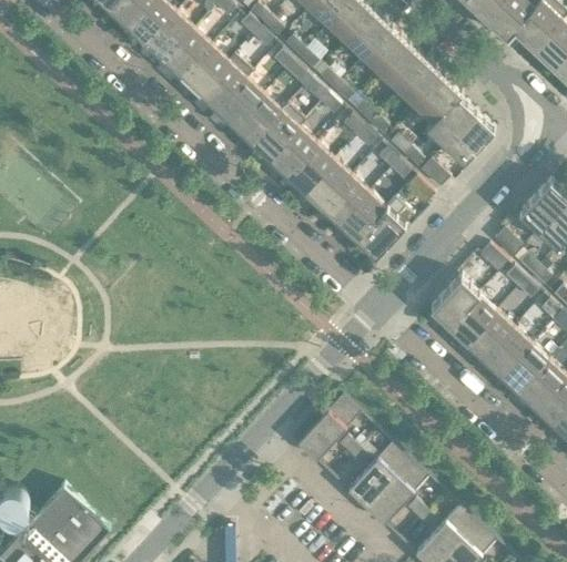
[(98,0),(111,11),(121,0),(98,0)]
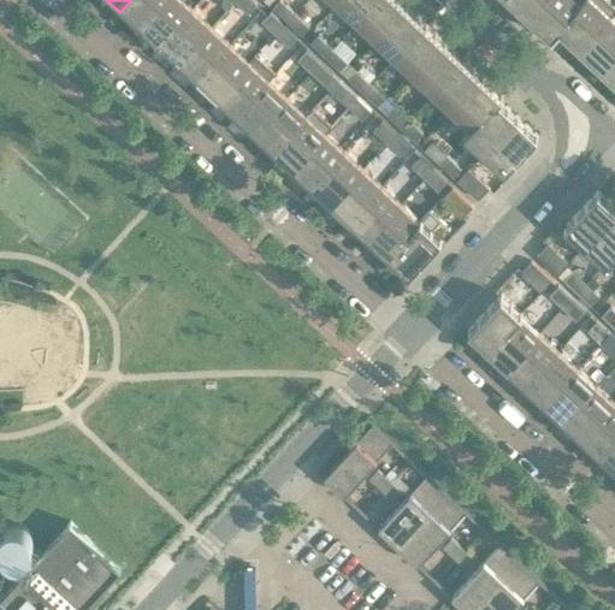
[(131,0),(120,12),(140,30),(167,0),(131,0)]
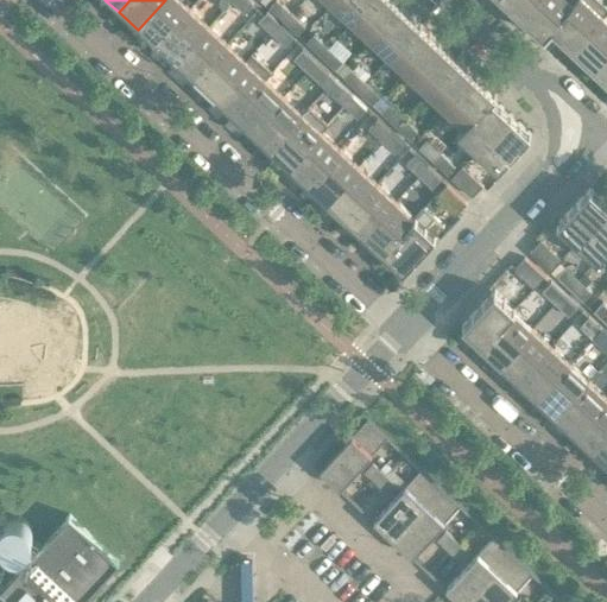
[(165,0),(138,30),(156,48),(188,13),(174,0),(165,0)]
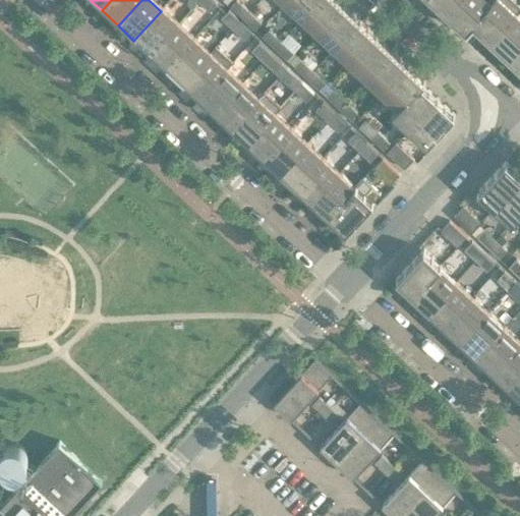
[(208,0),(201,0),(196,5),(209,16),(217,7),(208,0)]
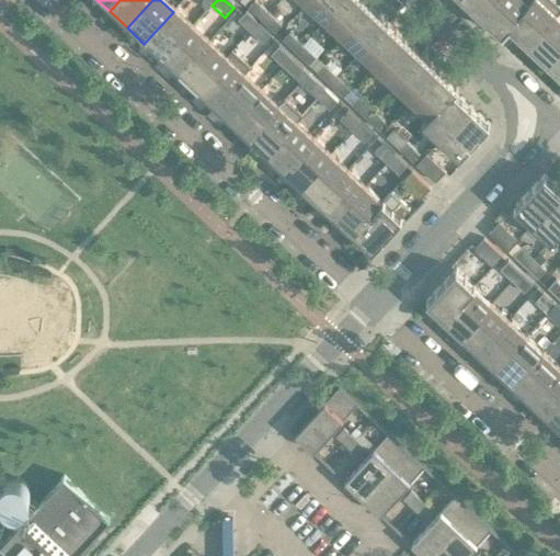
[(296,0),(306,9),(313,0),(296,0)]
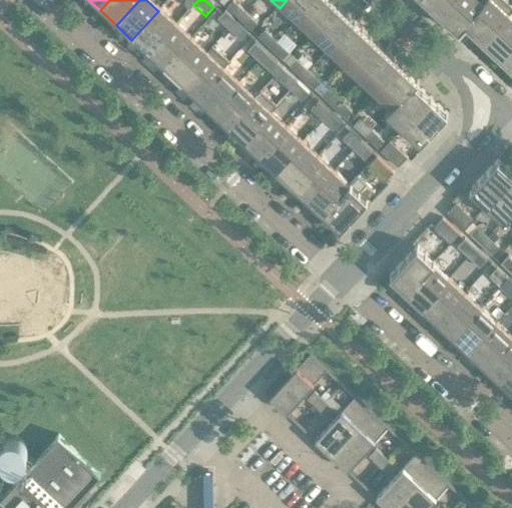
[(287,0),(280,8),(296,23),(317,0),(287,0)]
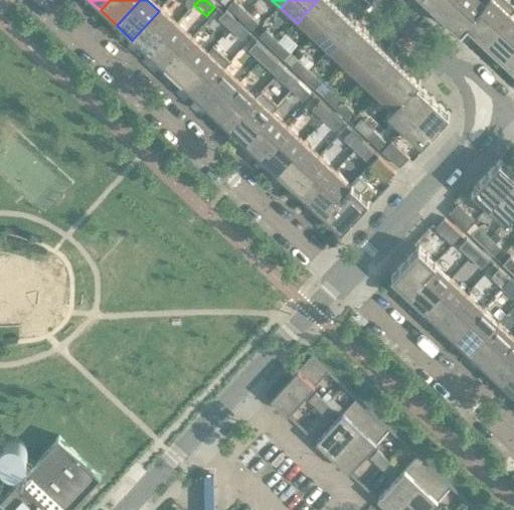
[(318,0),(297,23),(313,38),(339,10),(338,9),(338,10),(331,3),(332,3),(331,2),(330,2),(327,0),(318,0)]
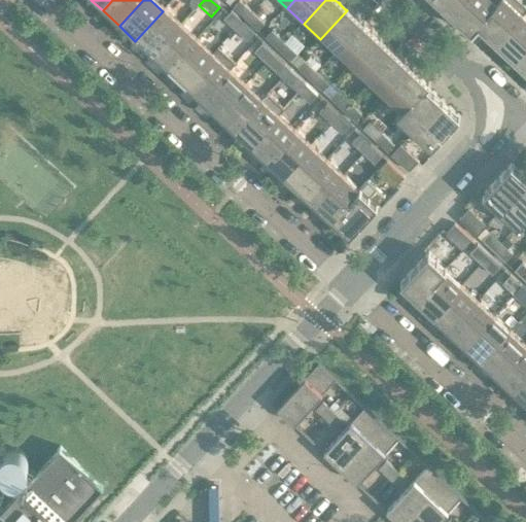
[(450,18),(451,18),(466,0),(431,0),(432,1),(433,0),(441,7),(441,8),(442,9),(443,9),(450,16),(450,18)]
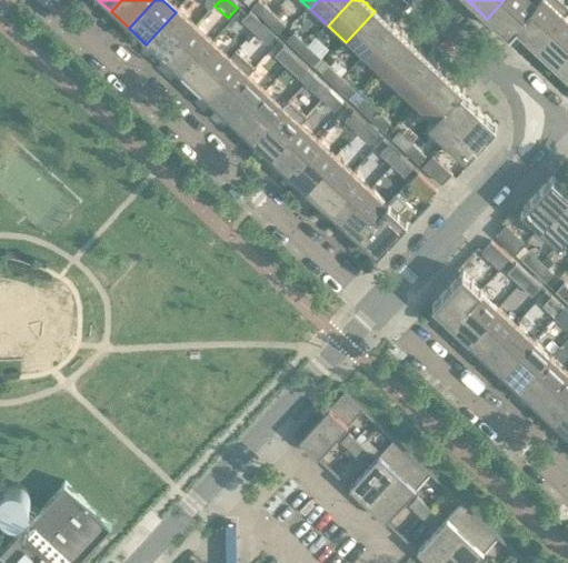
[(509,37),(516,30),(515,30),(541,2),(540,2),(538,0),(504,0),(487,19),(487,20),(488,19),(497,27),(496,28),(497,30),(498,29),(507,37),(508,39),(510,37),(509,37)]
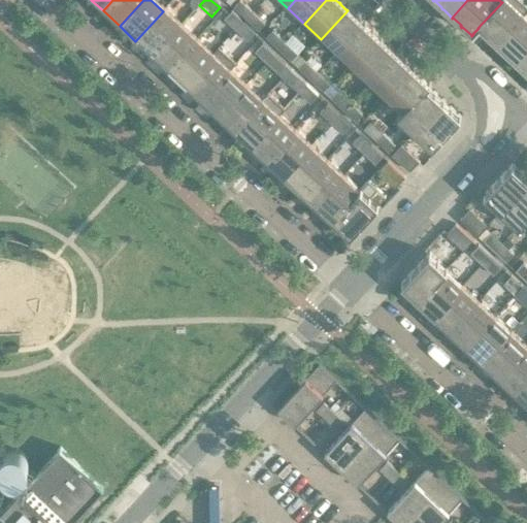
[(495,45),(496,46),(522,19),(523,19),(526,13),(526,11),(515,0),(502,0),(501,2),(502,2),(478,28),(479,28),(487,35),(486,36),(488,38),(488,37),(496,44),(495,45)]
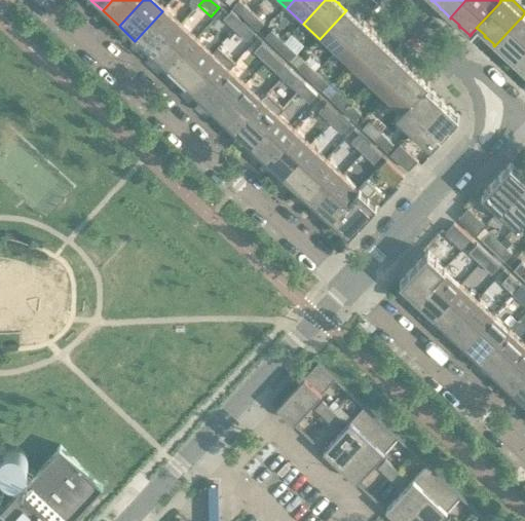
[(231,10),(245,23),(252,15),(238,3),(231,10)]
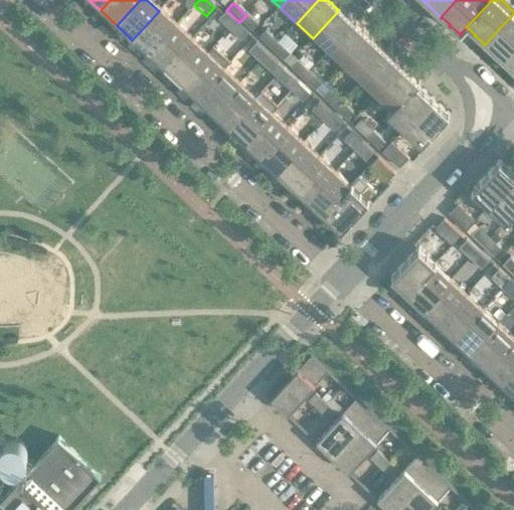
[(313,38),(329,52),(355,24),(354,24),(347,18),(347,17),(346,16),(346,17),(339,11),(340,10),(339,10),(313,38)]
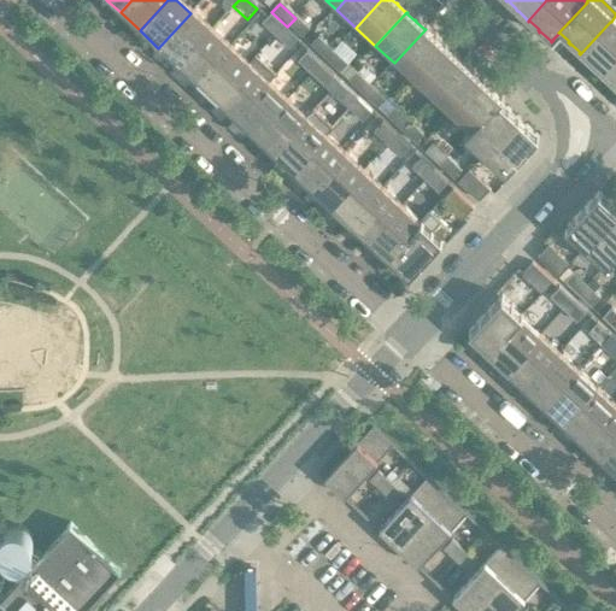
[(158,48),(177,66),(210,31),(191,13),(158,48)]
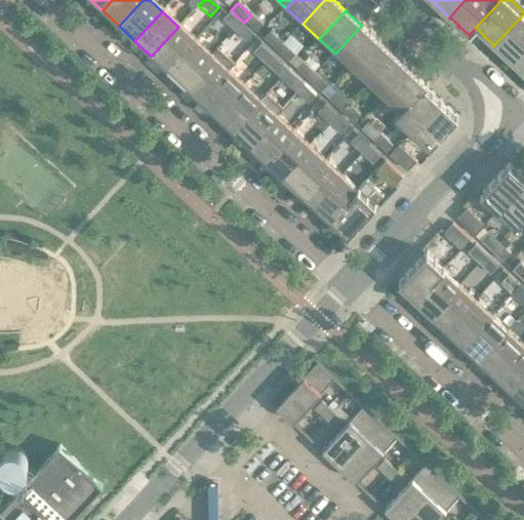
[(222,23),(233,33),(241,25),(230,14),(222,23)]
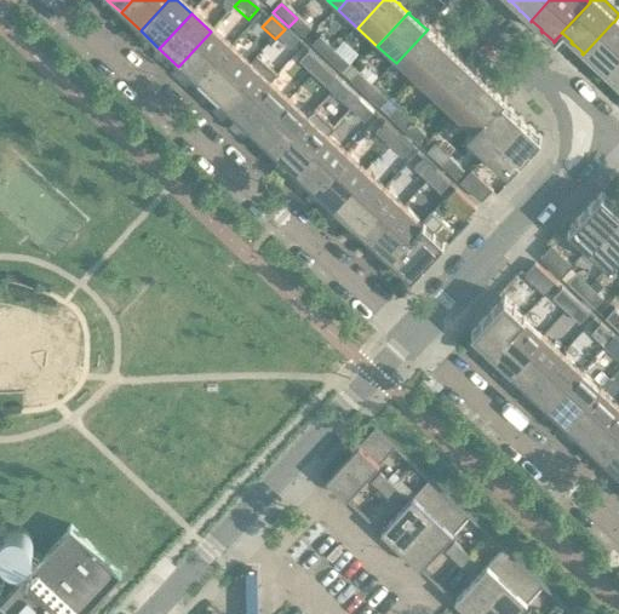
[(297,18),(288,27),(302,40),(310,32),(297,18)]
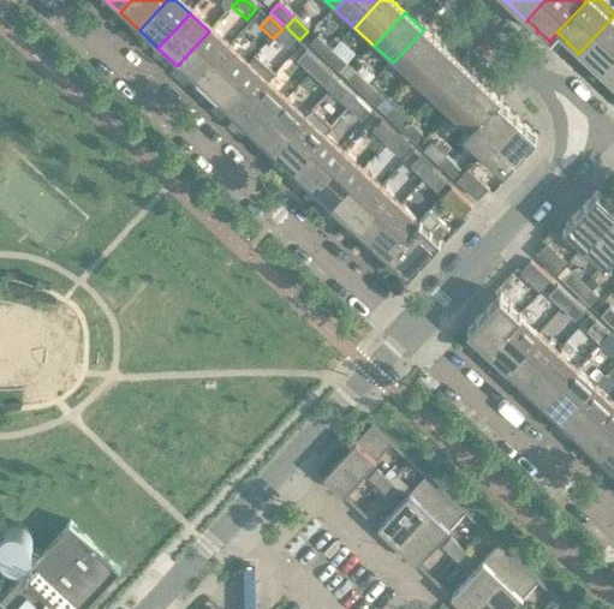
[(600,73),(601,75),(613,59),(613,27),(609,22),(608,22),(578,54),(579,54),(580,54),(589,63),(590,65),(591,64),(601,72),(600,73)]
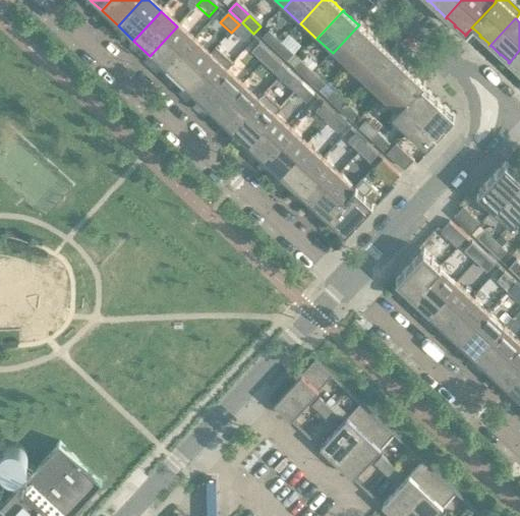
[(239,24),(231,33),(242,44),(250,36),(239,24)]
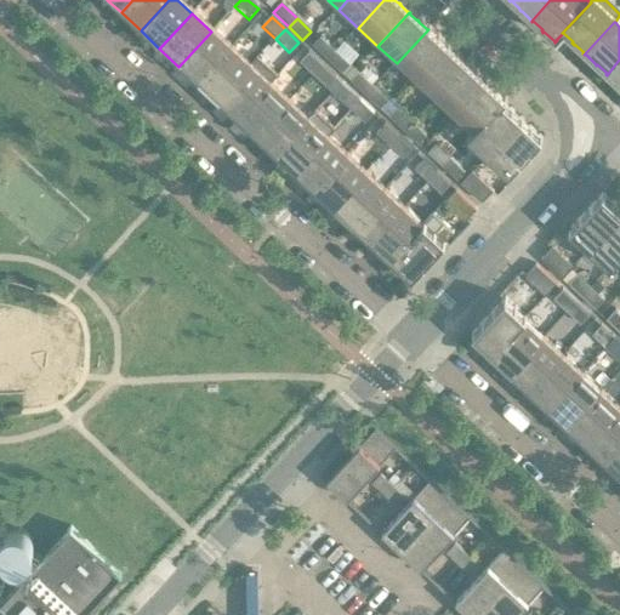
[(397,63),(415,81),(447,47),(447,46),(445,47),(438,40),(438,39),(437,38),(437,39),(428,30),(428,29),(397,63)]
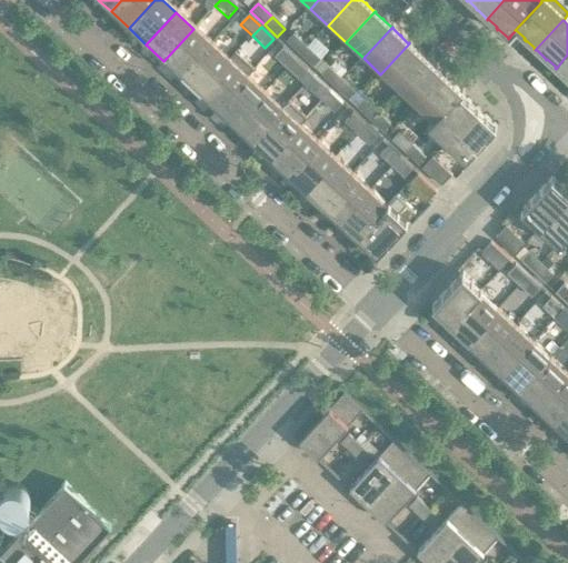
[(163,61),(181,77),(211,44),(193,29),(163,61)]
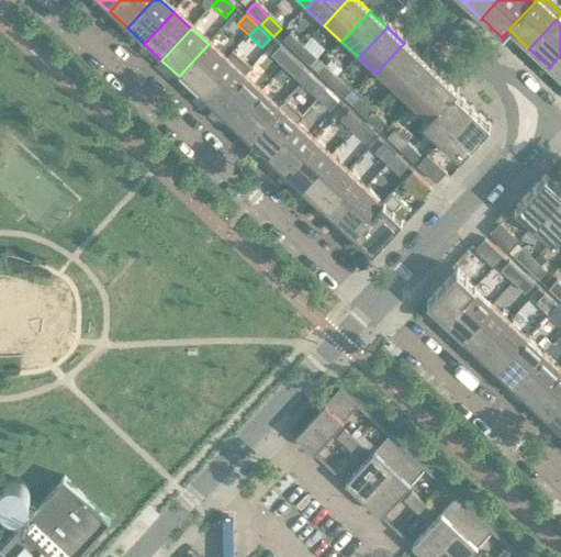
[(282,43),(296,57),(303,49),(289,36),(282,43)]
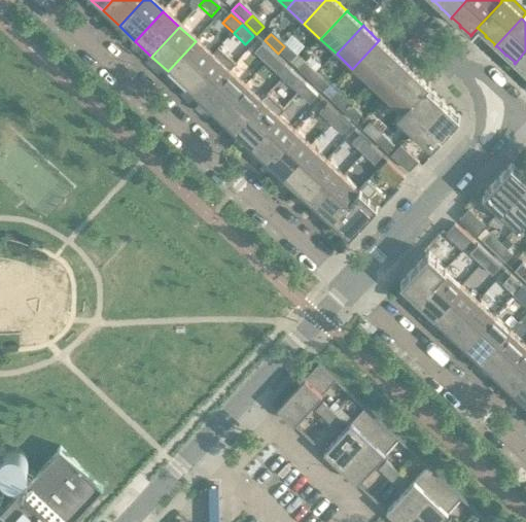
[(352,69),(369,84),(395,56),(395,55),(394,56),(387,48),(388,48),(387,47),(386,47),(380,41),(379,40),(352,69)]
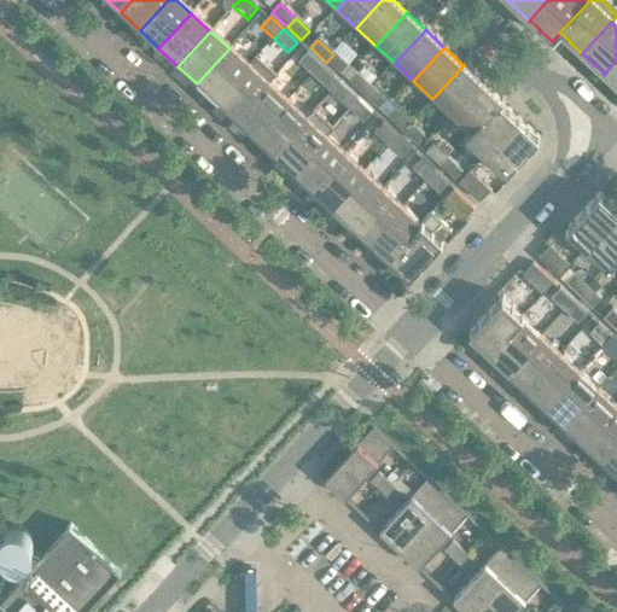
[(197,83),(216,102),(255,59),(248,66),(230,48),(197,83)]
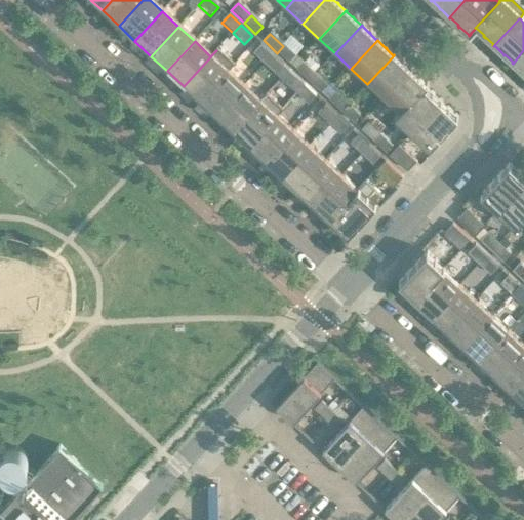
[(251,55),(264,66),(271,57),(259,46),(251,55)]
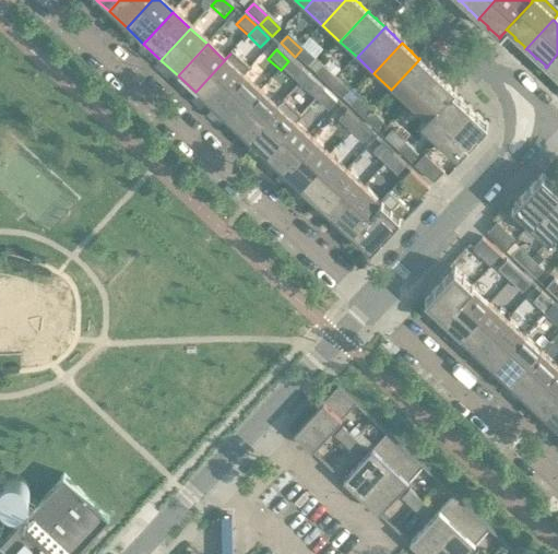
[(301,49),(295,57),(307,68),(313,60),(301,49)]
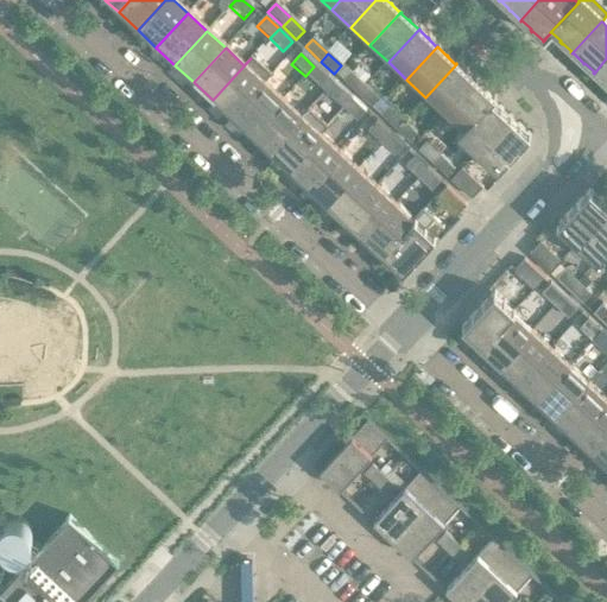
[(213,100),(232,118),(270,76),(251,58),(213,100)]
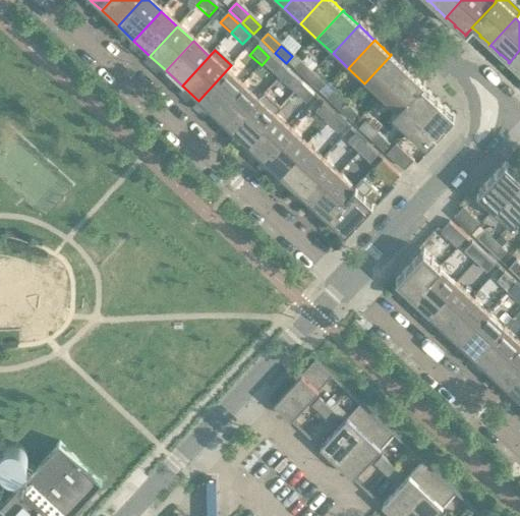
[(519,50),(509,63),(510,63),(518,70),(517,71),(519,72),(519,71),(519,50)]
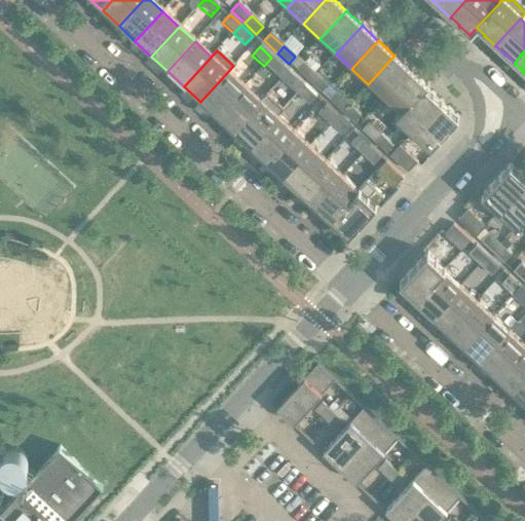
[(368,84),(384,100),(411,71),(410,70),(410,71),(403,64),(404,64),(403,63),(402,63),(395,57),(396,56),(395,56),(368,84)]
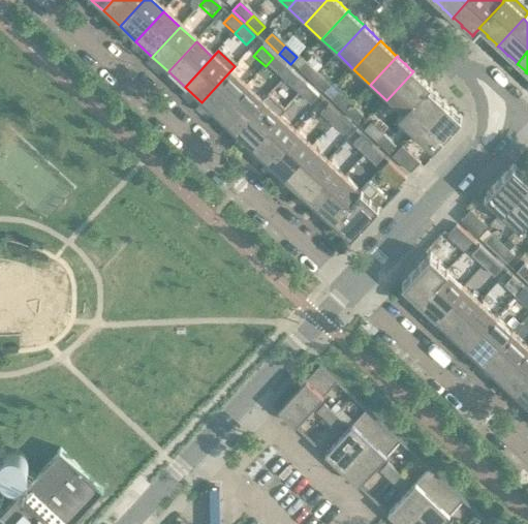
[(273,58),(266,66),(277,78),(285,68),(273,58)]
